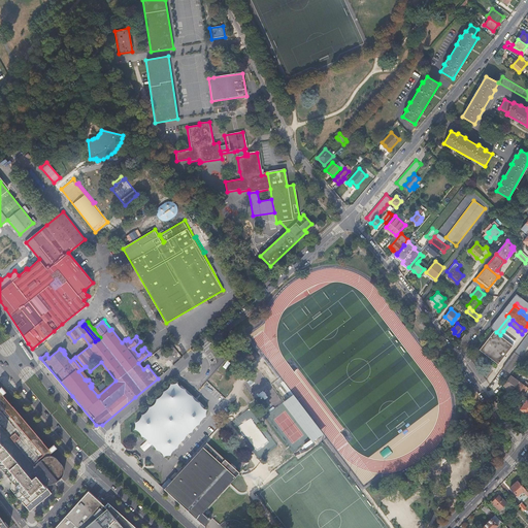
[(500,335),(496,332),(495,331),(480,350),(498,365),(513,345),(512,344),(508,342),(500,335)]
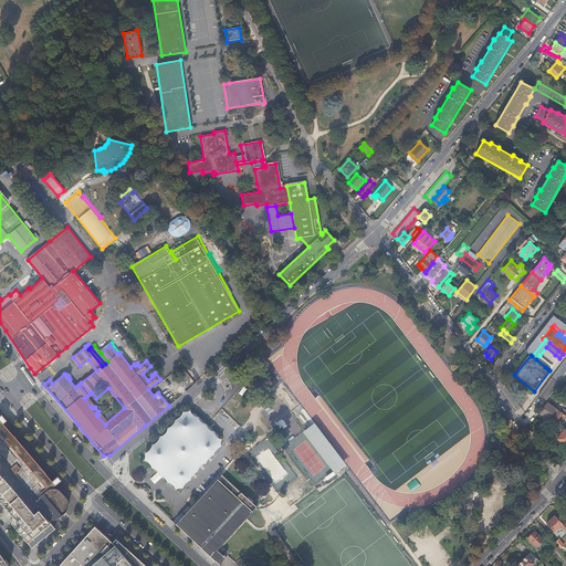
[(540,355),(536,359),(545,367),(548,369),(553,365),(540,355)]
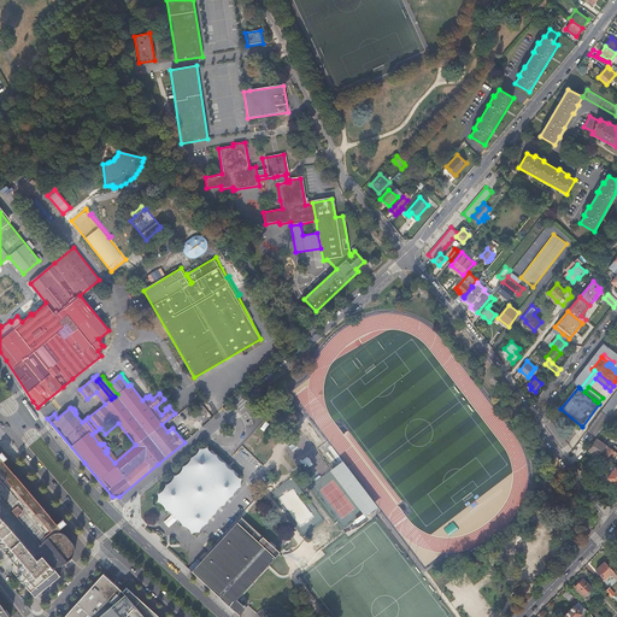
[(616,391),(588,430),(594,435),(607,417),(616,404),(616,391)]
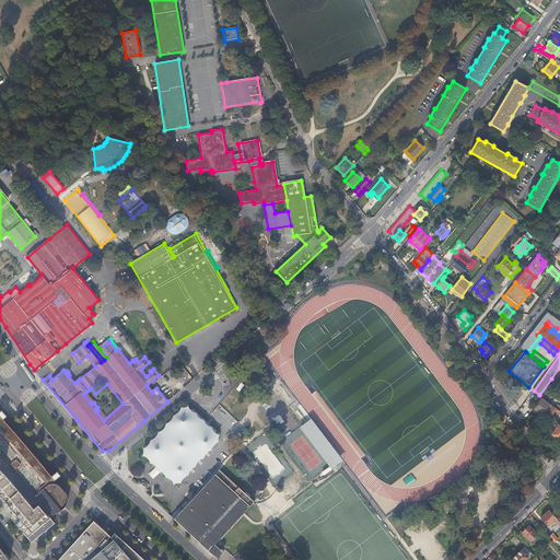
[(80,378),(78,381),(86,392),(90,389),(80,378)]
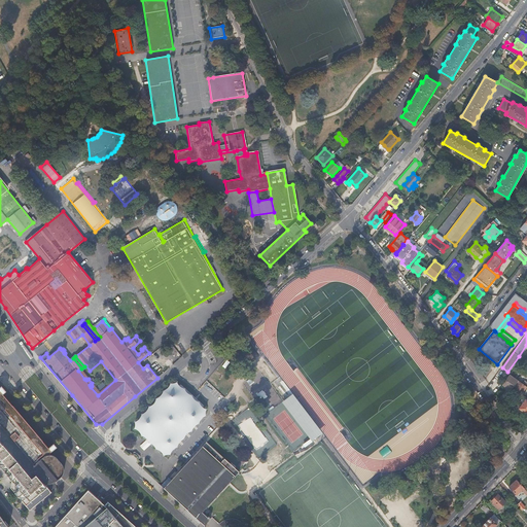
[(510,375),(502,385),(511,390),(515,385),(518,381),(510,375)]
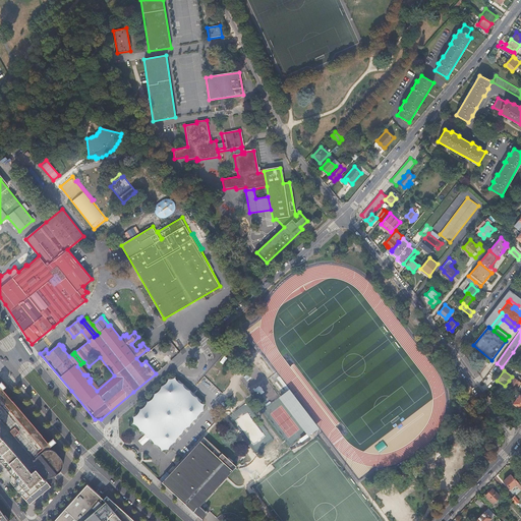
[(520,383),(512,377),(509,381),(518,387),(520,383)]
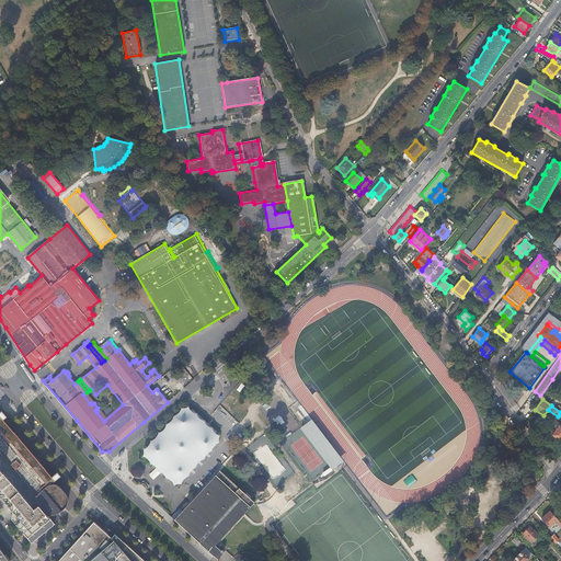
[(184,408),(145,451),(176,480),(201,454),(216,437),(214,435),(215,430),(192,409),(186,409),(184,408)]
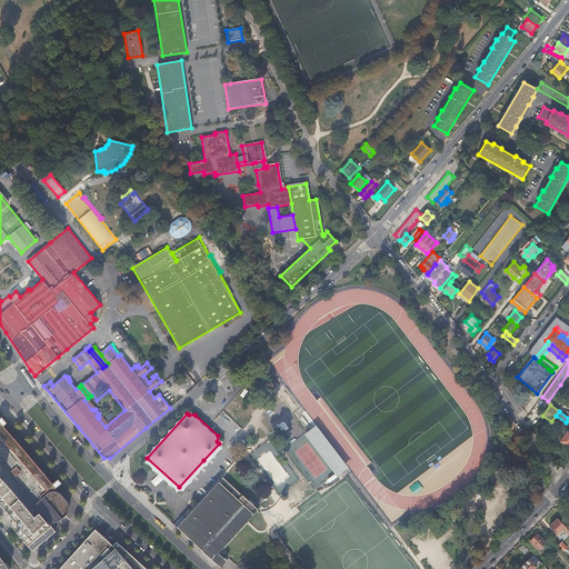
[(57,521),(67,512),(68,511),(69,508),(69,506),(69,505),(68,501),(67,500),(66,498),(56,487),(61,482),(58,479),(52,483),(19,443),(3,426),(7,422),(2,417),(0,418),(0,421),(1,422),(0,422),(0,502),(17,522),(12,527),(18,532),(29,546),(51,526),(46,519),(48,520),(50,521),(51,522),(52,522),(55,522),(57,521)]
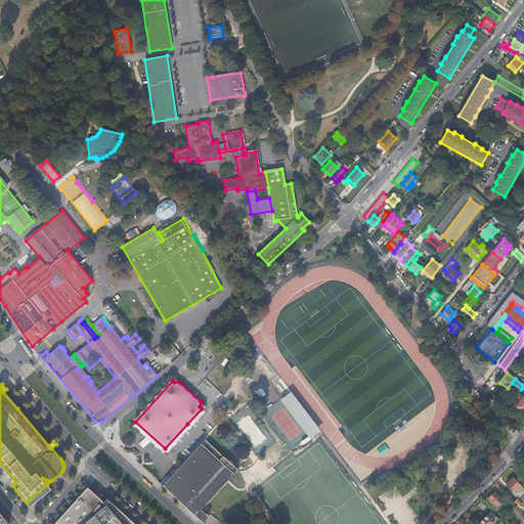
[(291,390),(279,398),(310,437),(321,429),(291,390)]
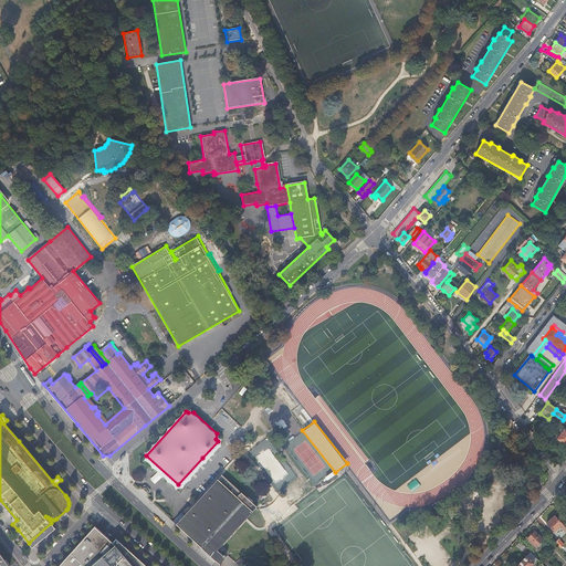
[(562,426),(554,437),(565,444),(565,443),(565,428),(562,426)]
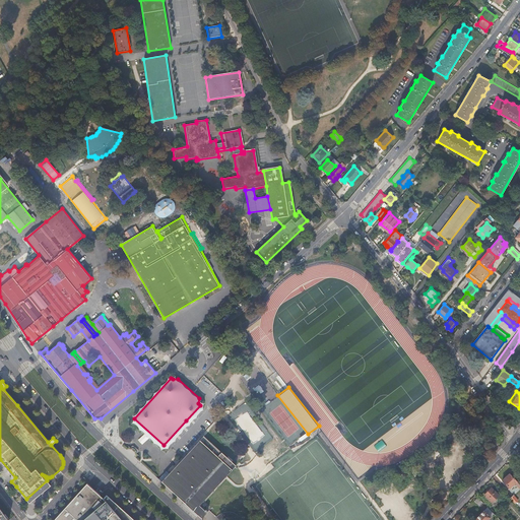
[(404,420),(411,429),(417,424),(410,415),(404,420)]
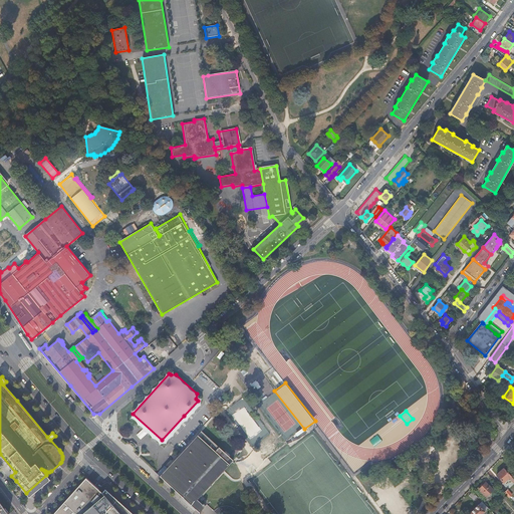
[(165,465),(157,473),(199,511),(205,504),(203,502),(202,503),(197,498),(233,459),(201,430),(167,467),(165,465)]
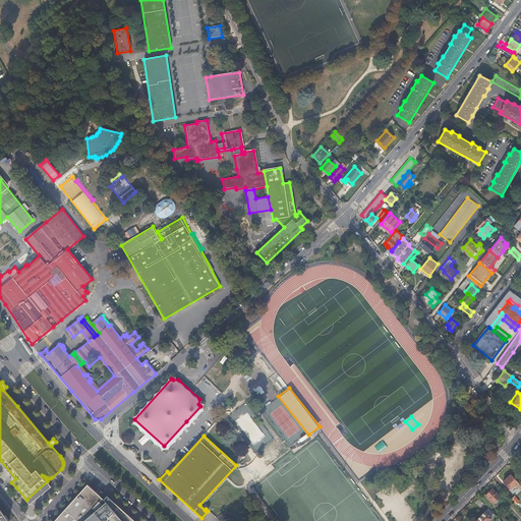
[(436,456),(432,452),(424,458),(427,462),(431,462),(436,458),(437,455),(436,456)]
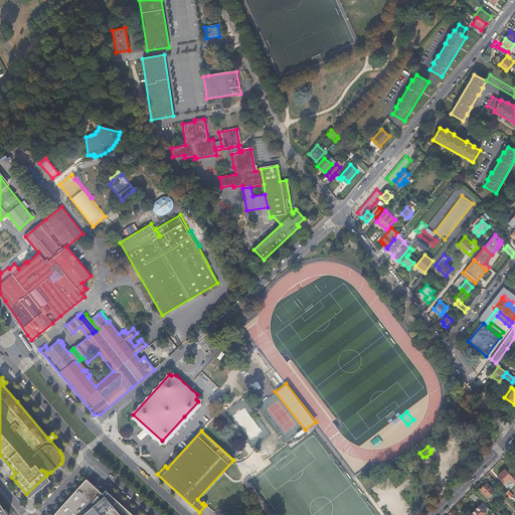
[(505,469),(497,475),(504,483),(505,484),(508,481),(507,480),(510,478),(514,483),(514,476),(509,470),(507,472),(505,469)]
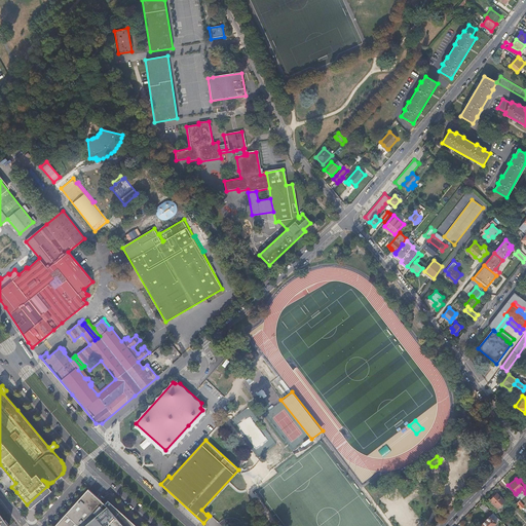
[(418,490),(414,485),(409,488),(402,494),(406,499),(418,490)]
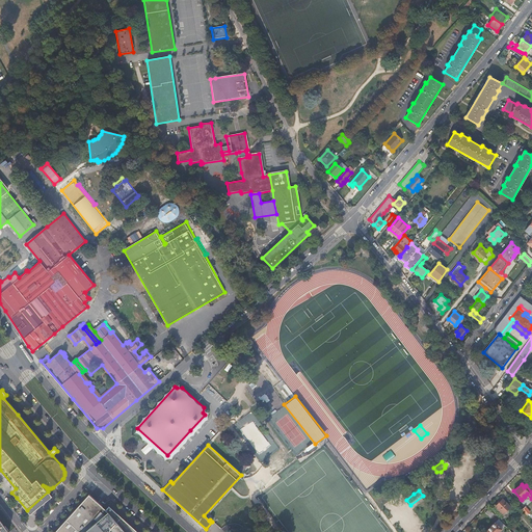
[(137,531),(109,506),(105,510),(88,495),(56,531),(55,531),(137,531)]
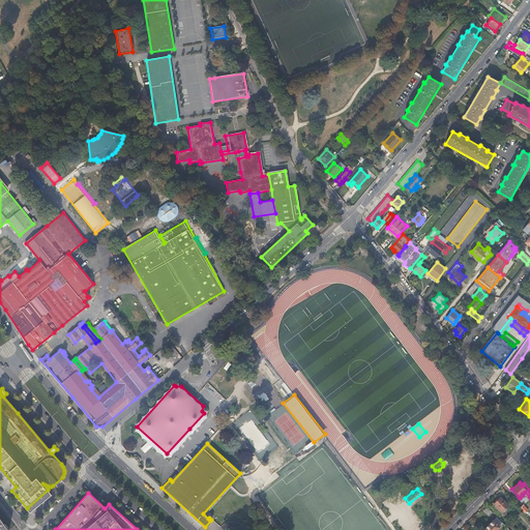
[(500,497),(494,504),(501,511),(508,504),(500,497)]
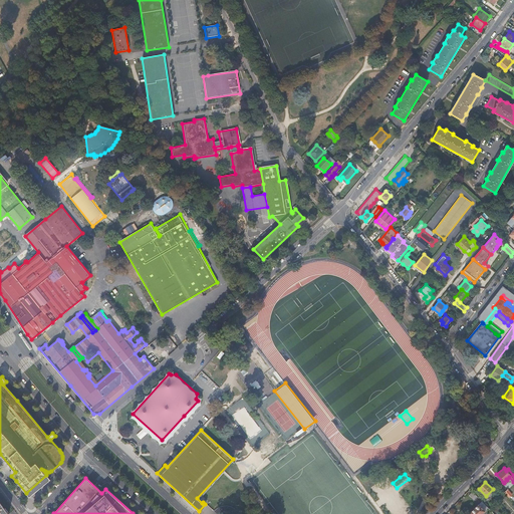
[(504,492),(509,497),(512,494),(507,488),(504,492)]
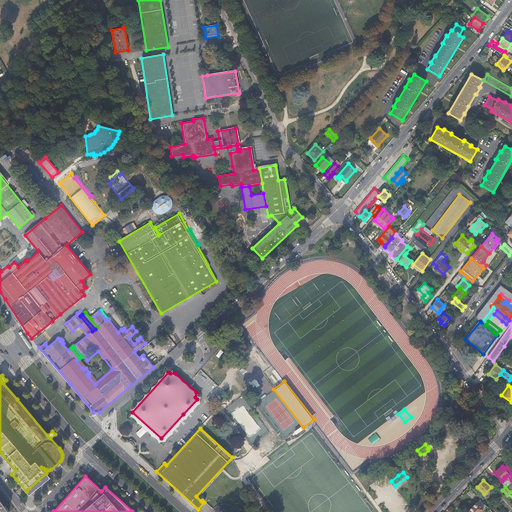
[(390,493),(382,499),(388,507),(396,501),(390,493)]
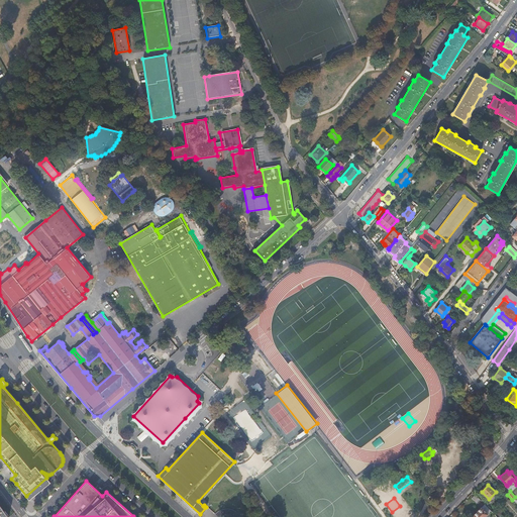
[(0,516),(8,516),(9,516),(2,508),(0,505),(0,516)]
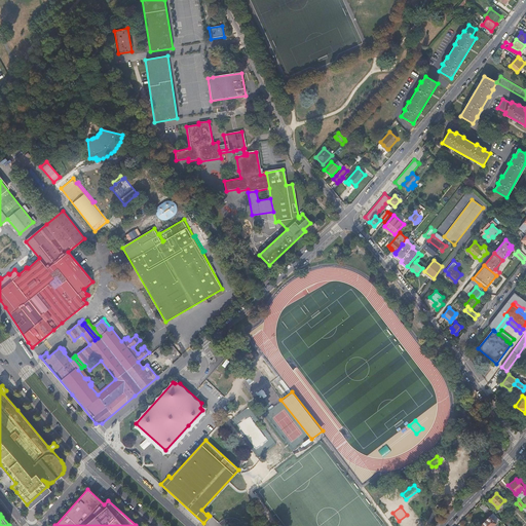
[(496,522),(499,519),(494,514),(491,517),(490,516),(482,524),(483,525),(493,525),(497,523),(496,522)]
